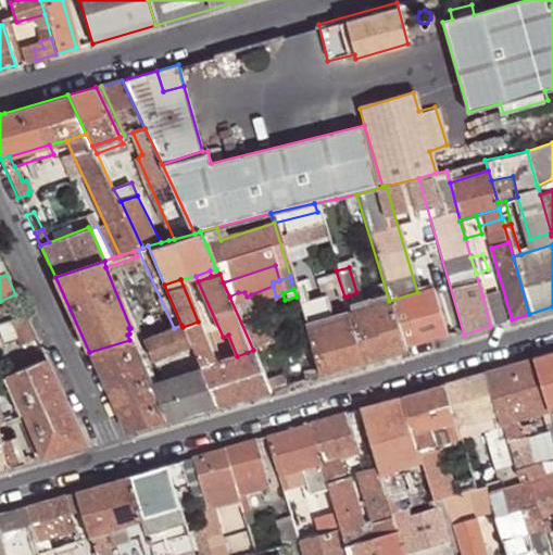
[(417,292),(389,301),(402,345),(445,332),(431,289),(423,292),(417,293),(417,292)]
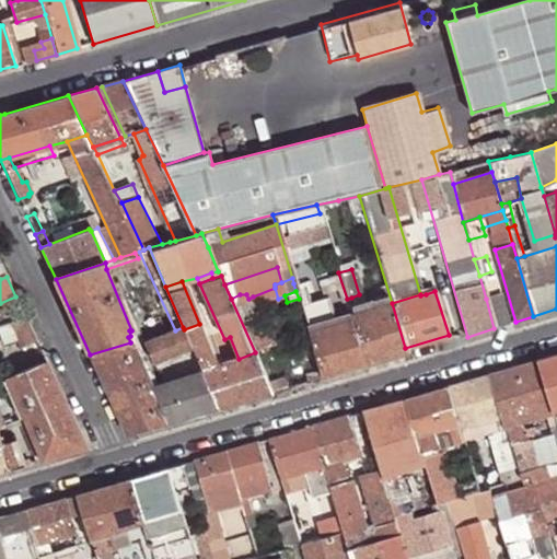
[(273,394),(288,389),(282,376),(287,373),(253,297),(248,299),(246,294),(240,294),(231,299),(255,352),(273,394)]
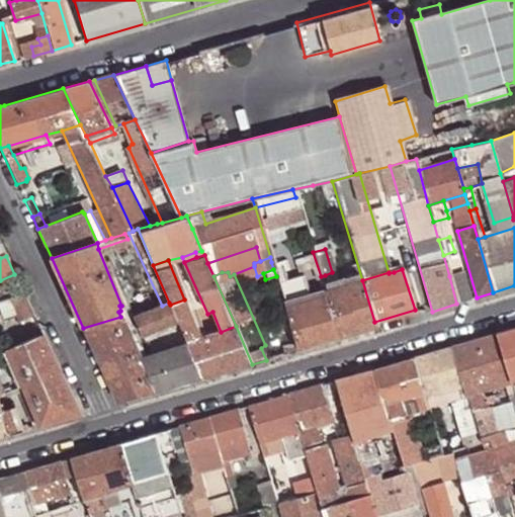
[(449,276),(456,304),(470,299),(463,273),(449,276)]
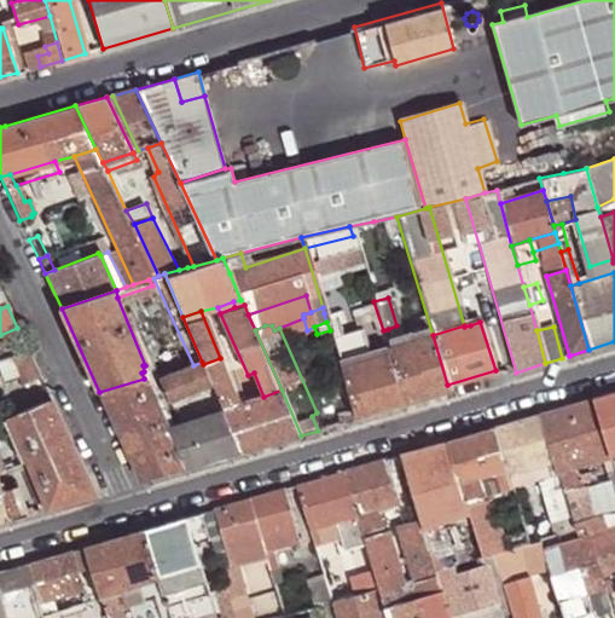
[(17,353),(27,351),(17,328),(0,335),(0,342),(6,357),(17,353)]
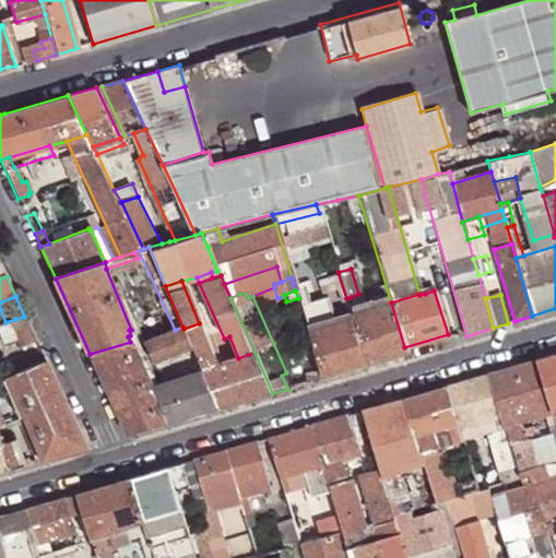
[(388,358),(407,353),(404,347),(391,303),(371,308),(388,358)]
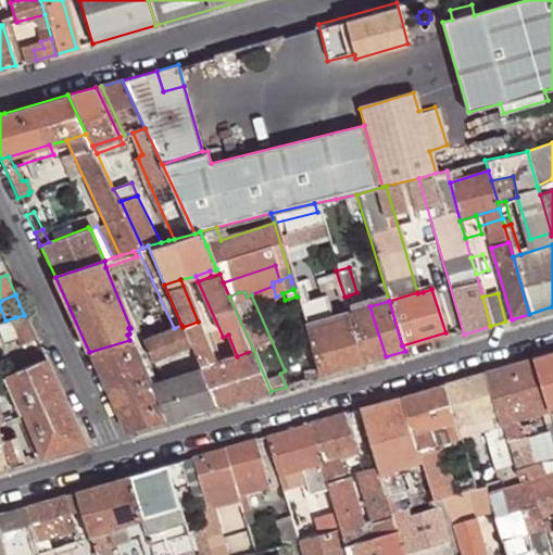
[(386,356),(369,306),(349,312),(351,318),(364,363),(386,356)]
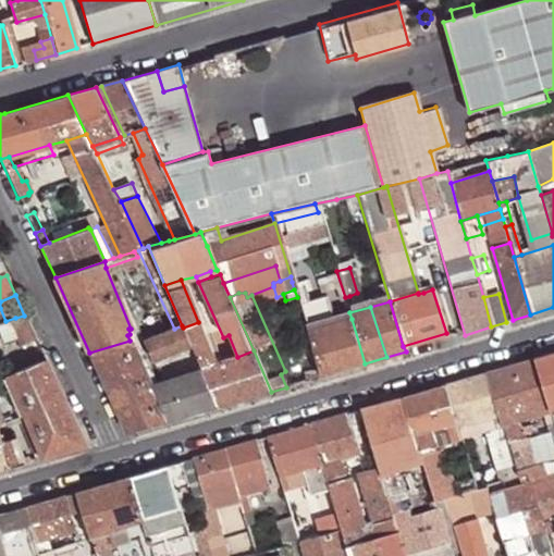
[(352,319),(349,312),(324,321),(325,328),(307,333),(320,377),(365,363),(352,319)]
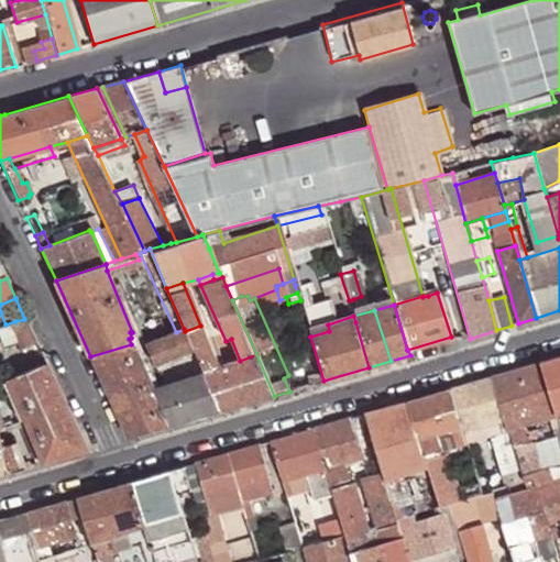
[(35,368),(46,364),(24,319),(15,321),(35,368)]
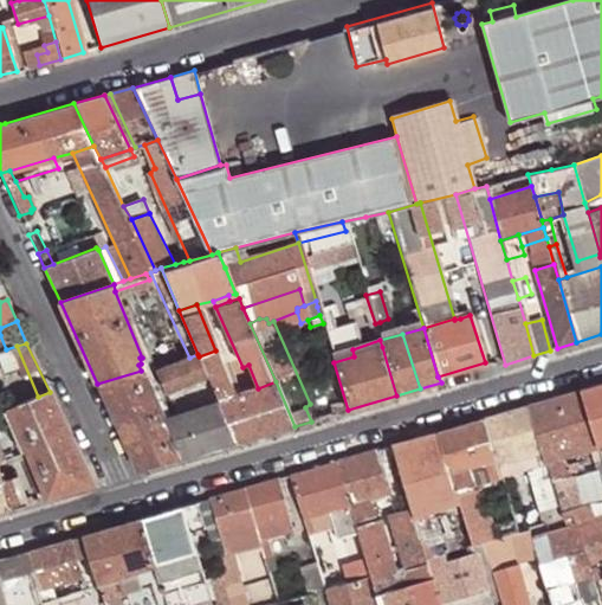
[(213,388),(218,401),(234,396),(215,351),(199,356),(206,375),(213,388)]
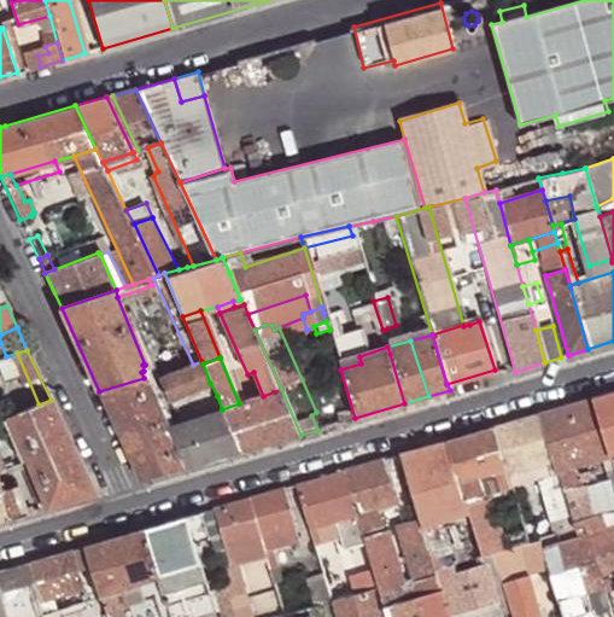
[(168,401),(210,383),(203,364),(202,361),(193,365),(159,379),(168,401)]
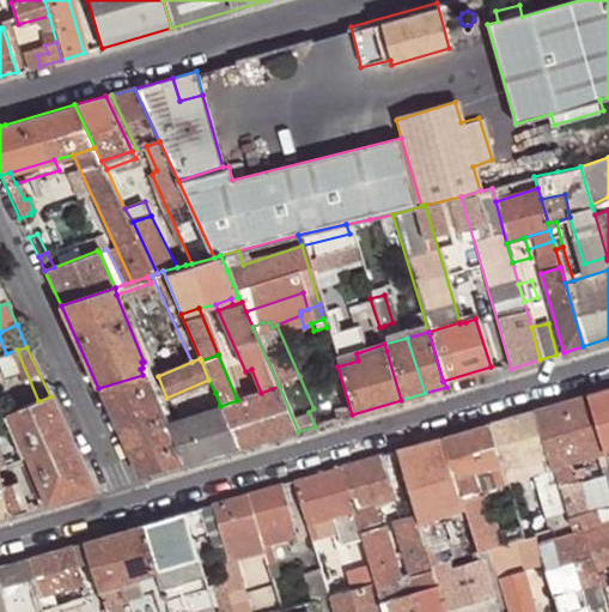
[(140,476),(183,464),(166,426),(142,375),(98,388),(140,476)]
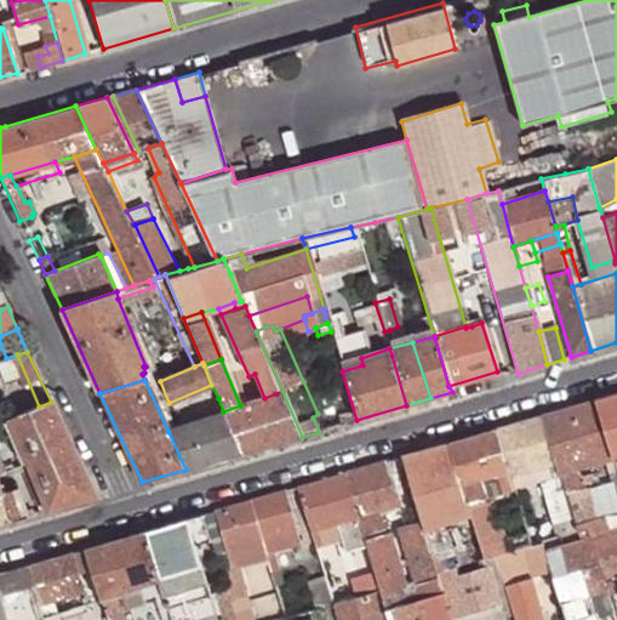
[(241,454),(302,437),(283,391),(264,398),(240,405),(223,411),(241,454)]
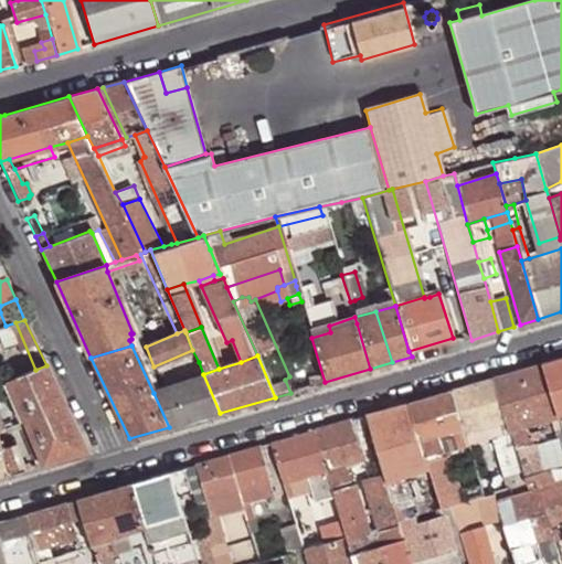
[(561,417),(561,358),(541,365),(558,419),(561,417)]
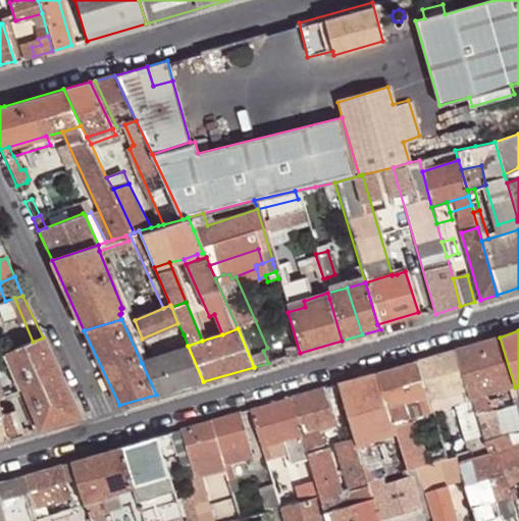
[(177,350),(188,346),(184,334),(172,339),(177,350)]
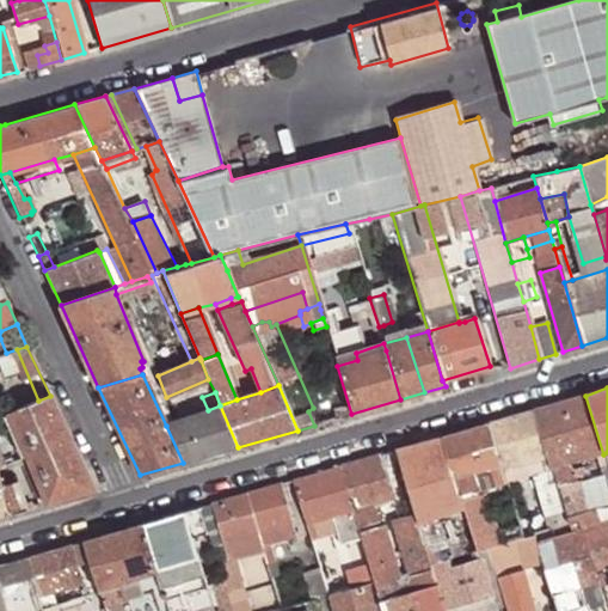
[(93,488),(50,396),(38,401),(10,414),(11,419),(45,495),(49,501),(93,488)]
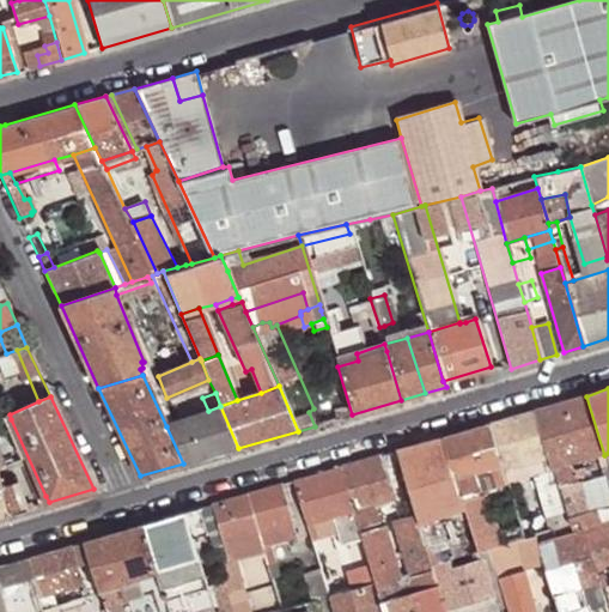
[(586,397),(533,411),(547,458),(550,467),(571,464),(604,455),(586,397)]
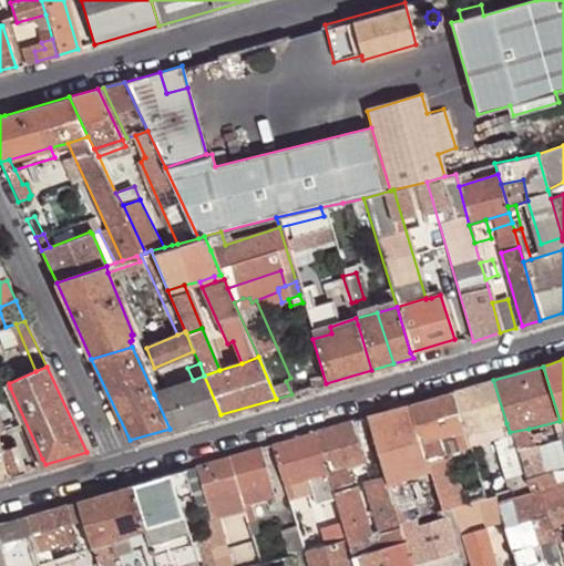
[(170,429),(221,414),(204,376),(193,380),(185,382),(180,384),(164,389),(154,394),(170,429)]
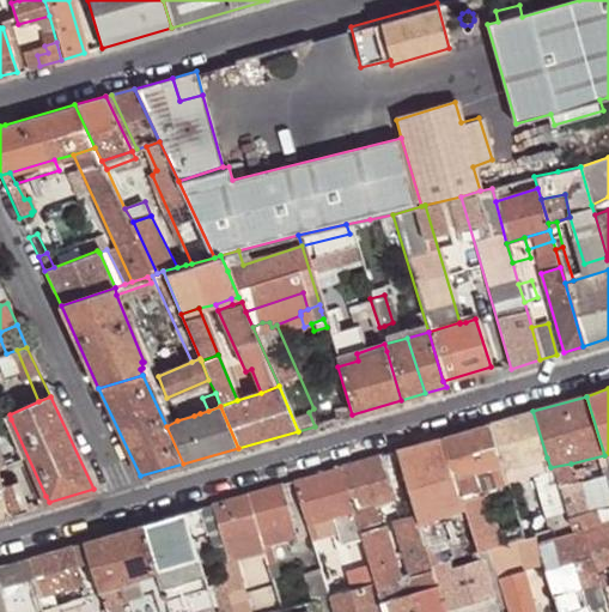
[(533,411),(487,424),(500,465),(501,470),(547,458),(533,411)]
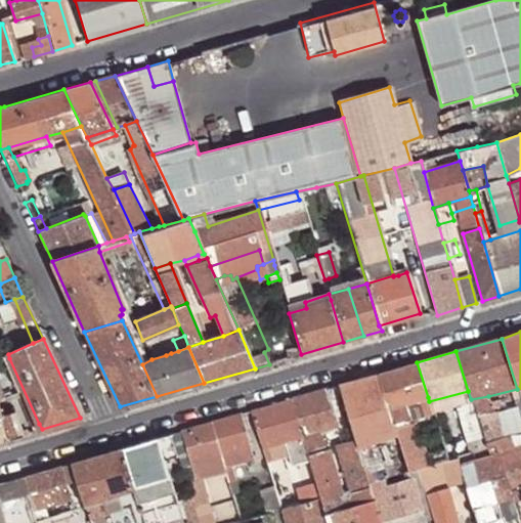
[(417,362),(378,374),(385,395),(389,409),(406,403),(428,397),(417,362)]
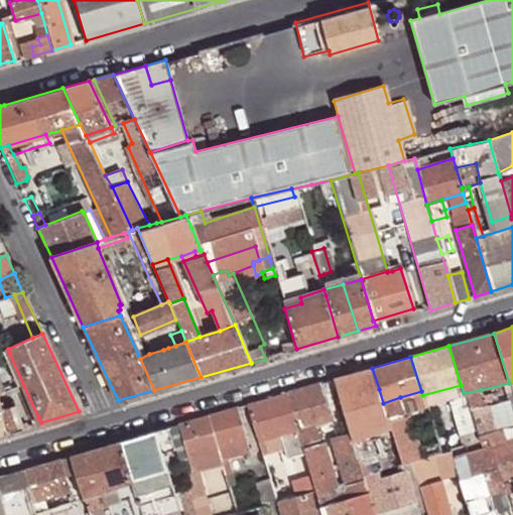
[(372,368),(333,380),(339,401),(356,396),(361,394),(379,389),(372,368)]
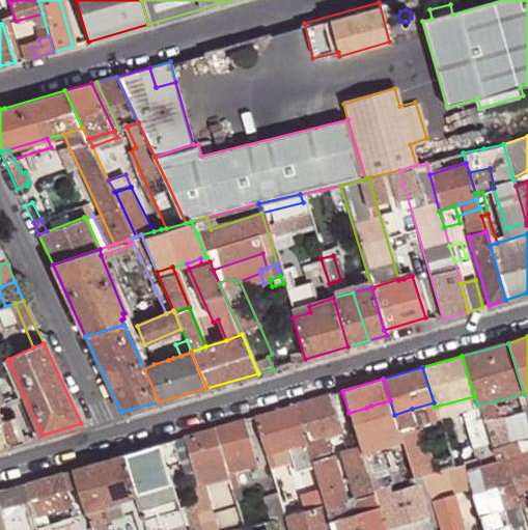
[(330,394),(312,399),(324,438),(341,433),(330,394)]
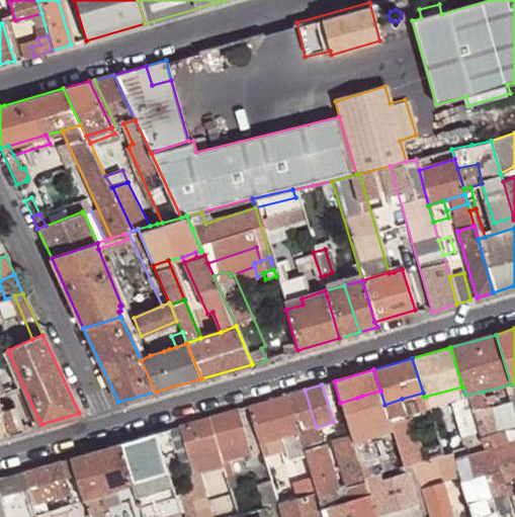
[(462,386),(424,397),(425,403),(427,408),(465,397),(465,395),(462,386)]
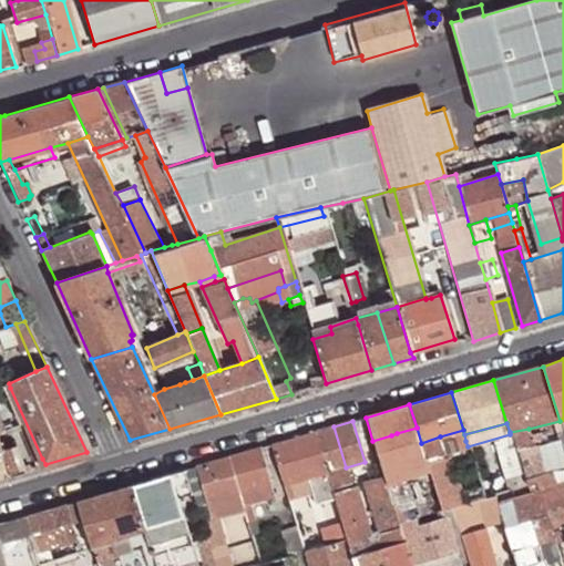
[(330,490),(338,487),(349,484),(344,467),(346,467),(334,426),(314,432),(326,473),(327,480),(330,487),(330,490)]
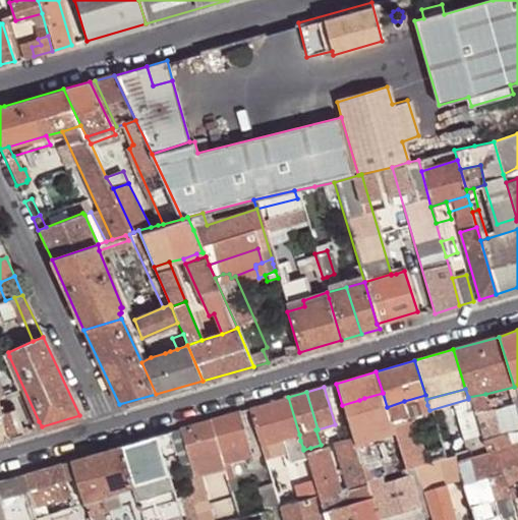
[(387,407),(383,393),(364,398),(372,421),(390,416),(387,407)]
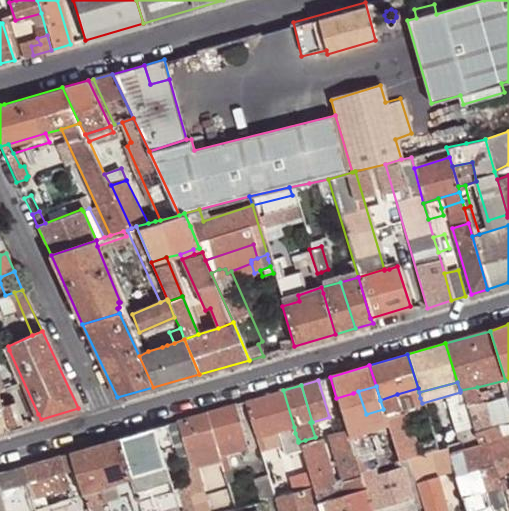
[(477,387),(460,390),(460,392),(464,404),(478,403),(477,387)]
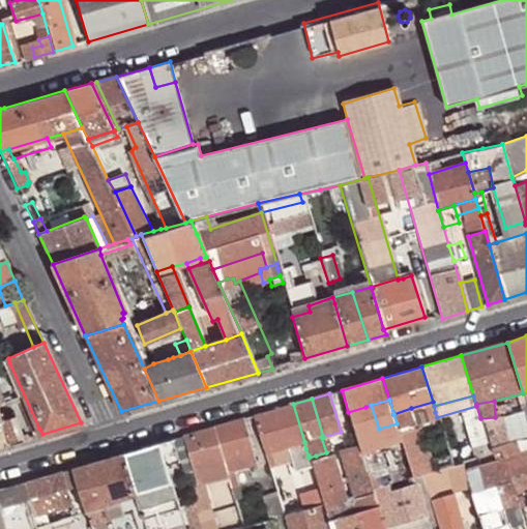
[(434,406),(433,402),(411,408),(414,417),(431,414),(435,412),(434,406)]
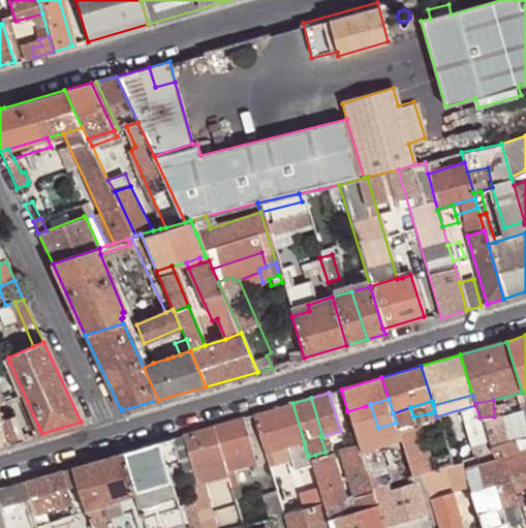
[(292,403),(252,414),(263,453),(304,441),(292,403)]
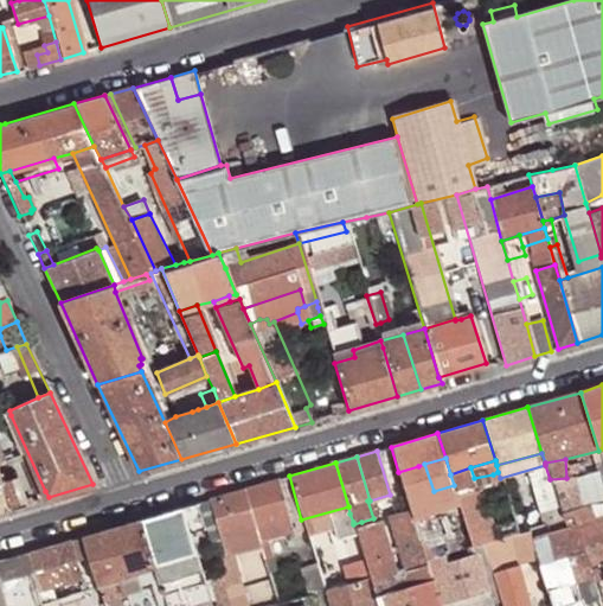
[(550,479),(545,465),(536,469),(540,486),(551,484),(550,479)]
